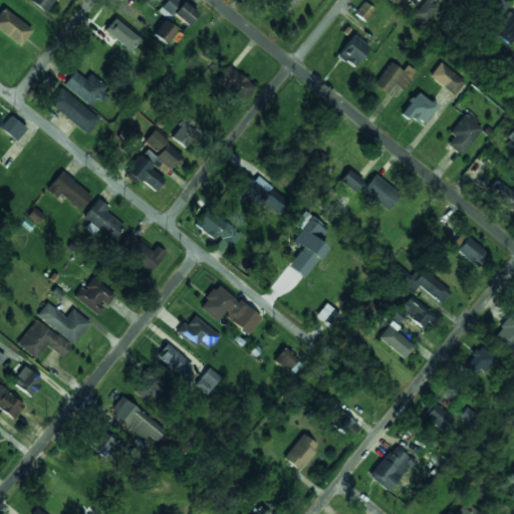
[(54,0),(28,0),(28,1),(47,13),(54,0)]
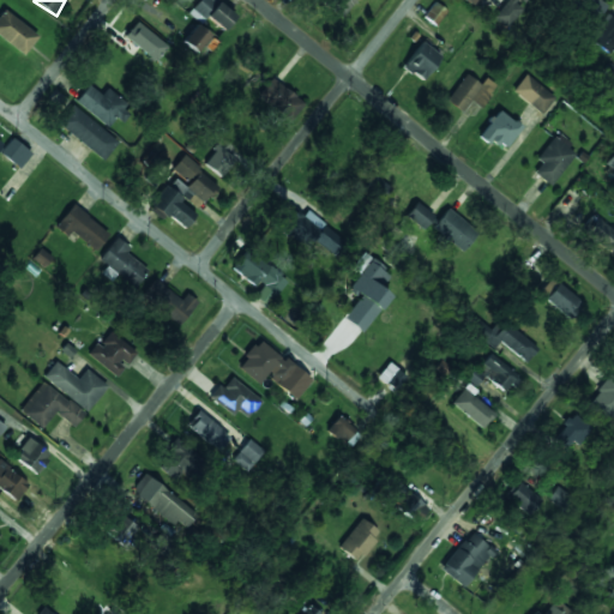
[(198,0),(188,13),(199,23),(205,16),(223,31),(235,17),(215,0),(198,0)]
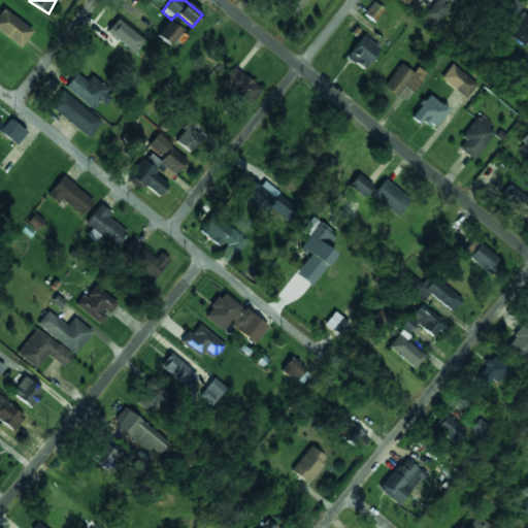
[(306,0),(282,0),(279,2),(292,14),(306,0)]
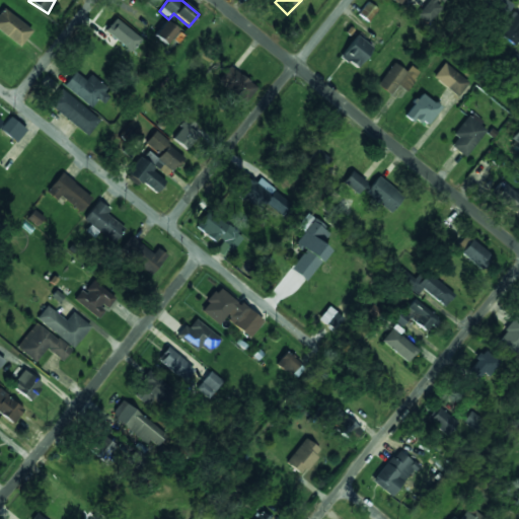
[(429,0),(418,14),(429,23),(443,7),(442,5),(446,0),(429,0)]
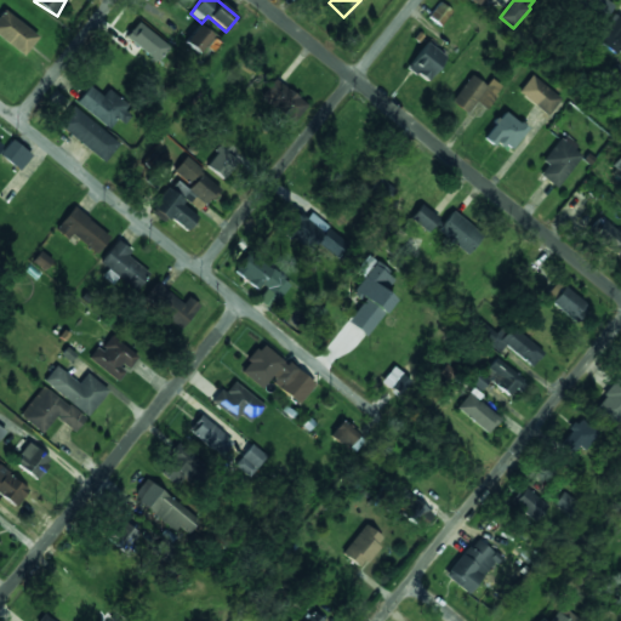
[(590,0),(584,9),(600,22),(614,5),(607,0),(590,0)]
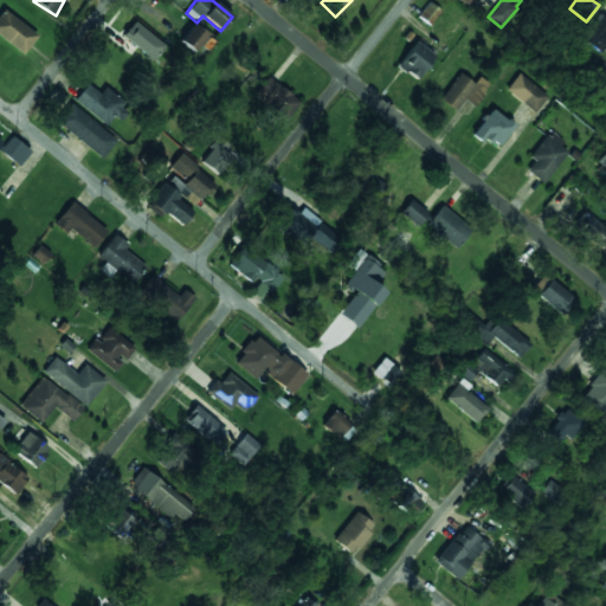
[(418,15),(430,25),(442,12),(431,2),(418,15)]
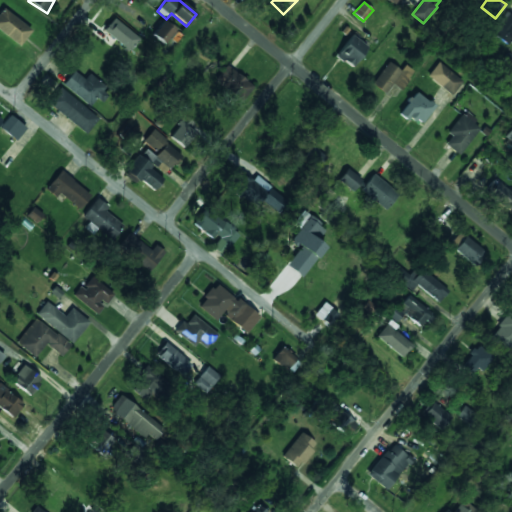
[(32,31),(3,8),(0,11),(0,31),(19,47),(32,31)]
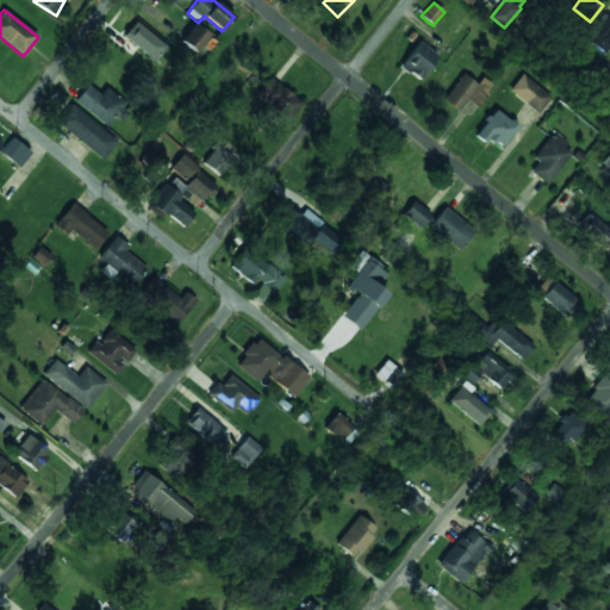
[(609,45),(609,19),(603,14),(586,38),(605,53),(609,45)]
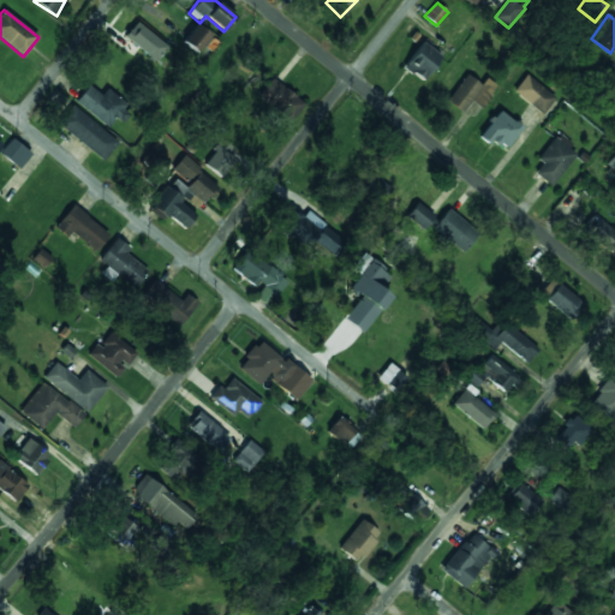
[(167,48),(137,22),(125,36),(154,63),(167,48)]
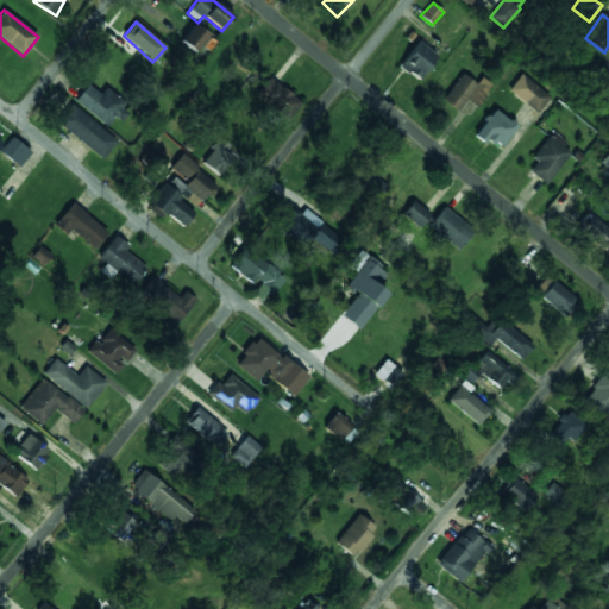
[(194,52),(208,36),(194,24),(181,41),(194,52)]
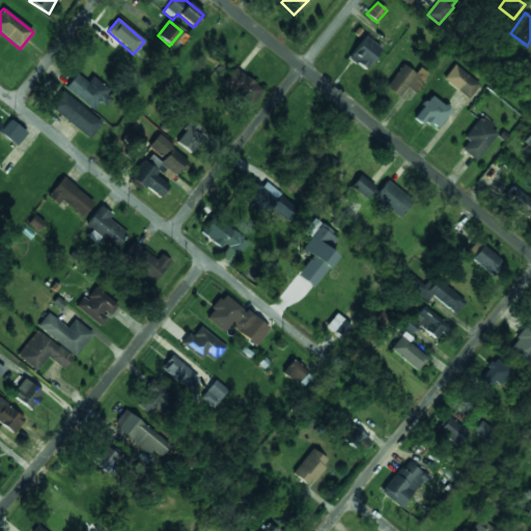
[(364,71),(382,49),(365,36),(348,58),(364,71)]
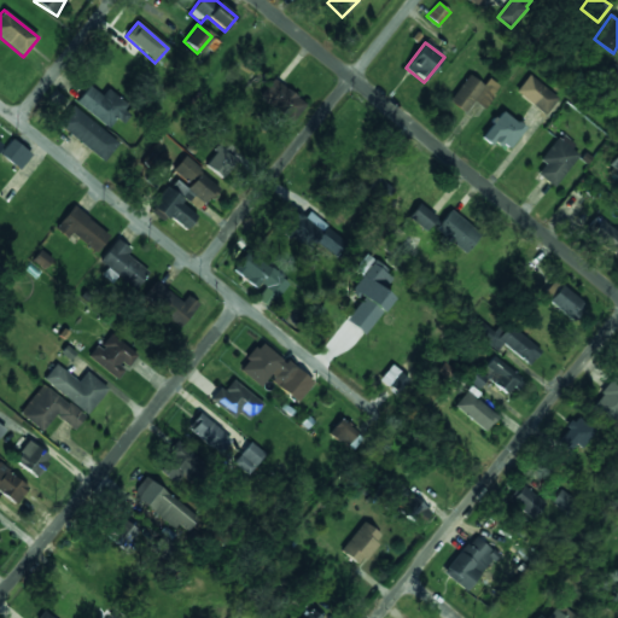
[(483,86),(468,75),(448,101),(465,114),(473,103),(483,110),(500,87),(489,79),(483,86)]
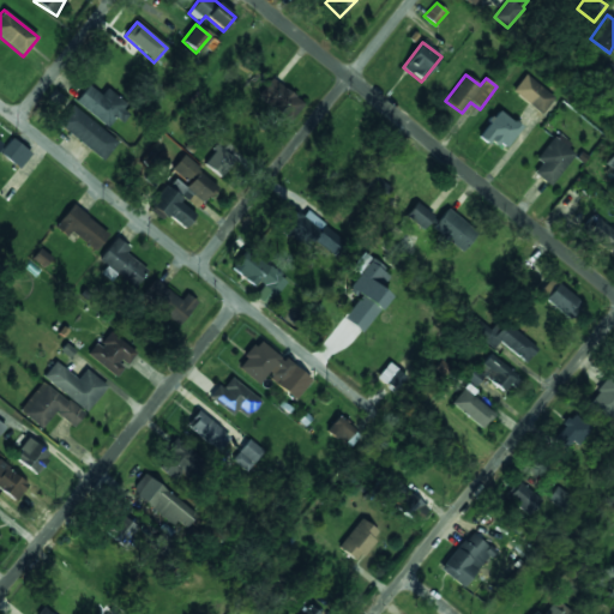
[(513,94),(545,113),(555,95),(524,76),(513,94)]
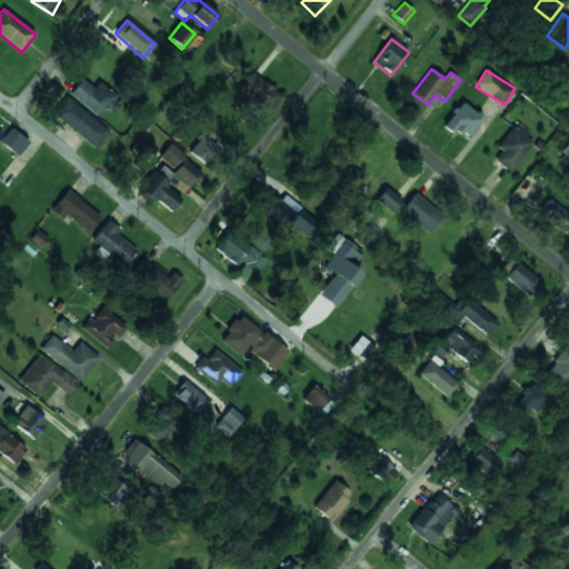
[(282,93),(250,75),(239,92),(271,111),(282,93)]
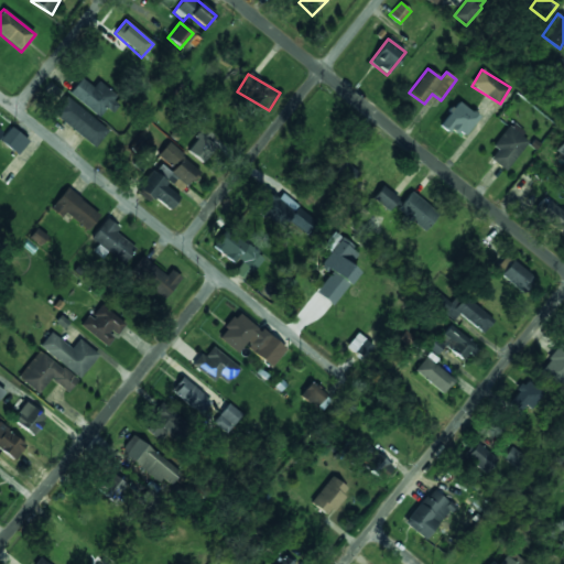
[(98,82),(93,88),(82,78),(69,93),(98,118),(107,109),(111,114),(121,102),(98,82)]
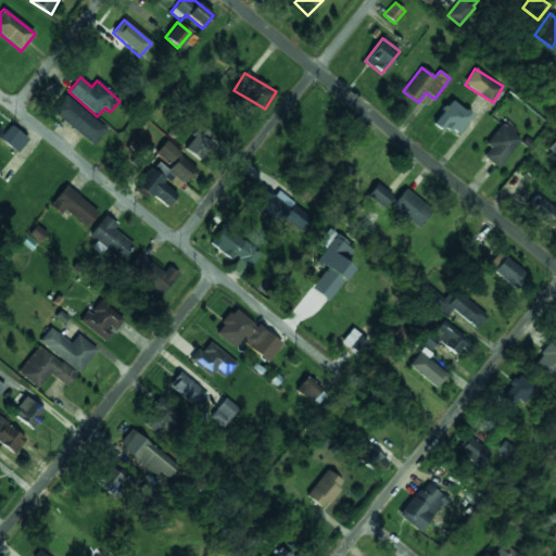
[(106,129),(65,96),(52,112),(92,146),(106,129)]
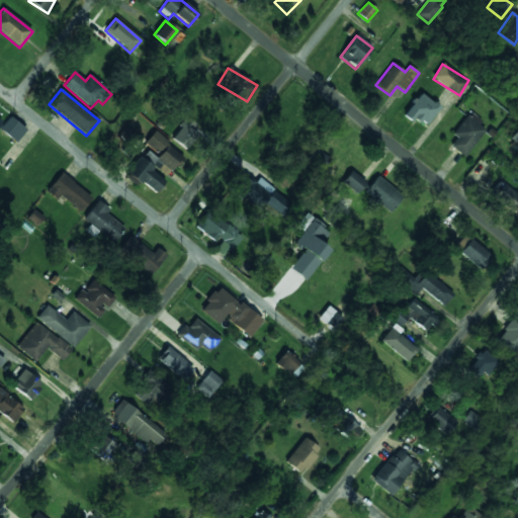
[(440,107),(420,93),(405,112),(425,127),(440,107)]
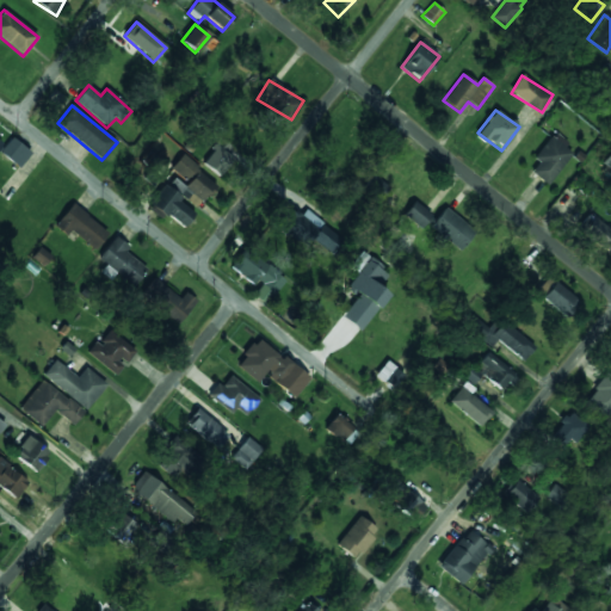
[(534,159),(538,162),(531,172),(547,185),(572,154),(562,146),(566,141),(555,133),(534,159)]
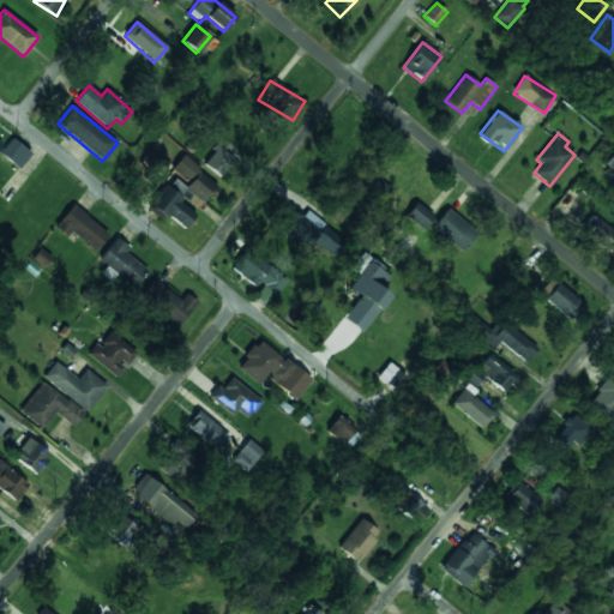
[(31,154),(12,138),(0,154),(19,169),(31,154)]
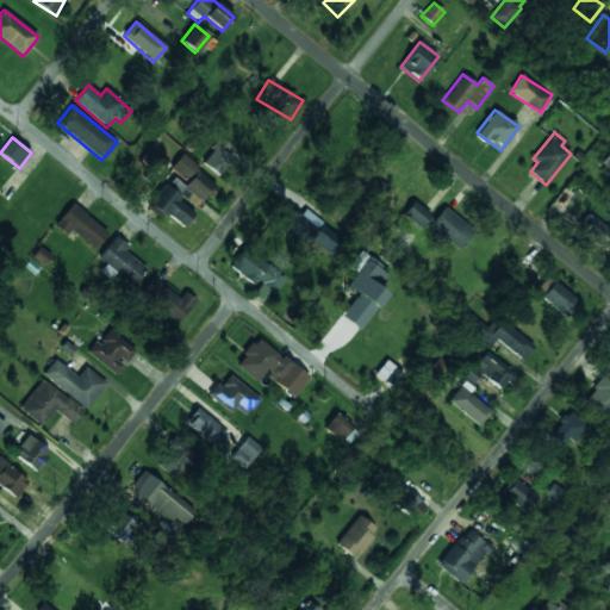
[(201,163),(222,178),(234,160),(226,154),(232,147),(221,138),(201,163)]
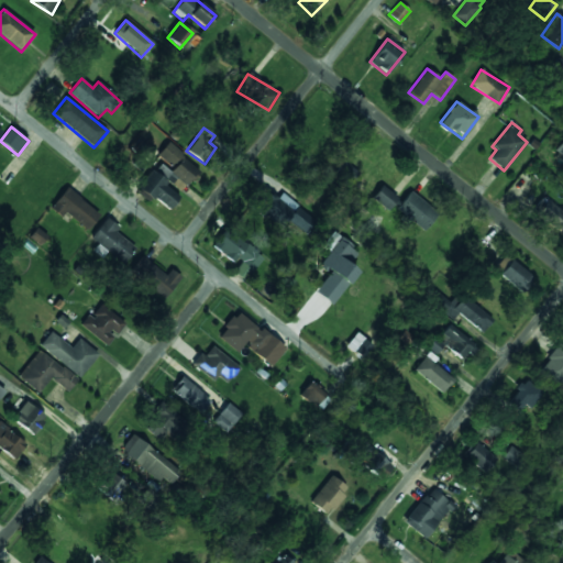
[(562,136),(553,153),(562,158),(562,136)]
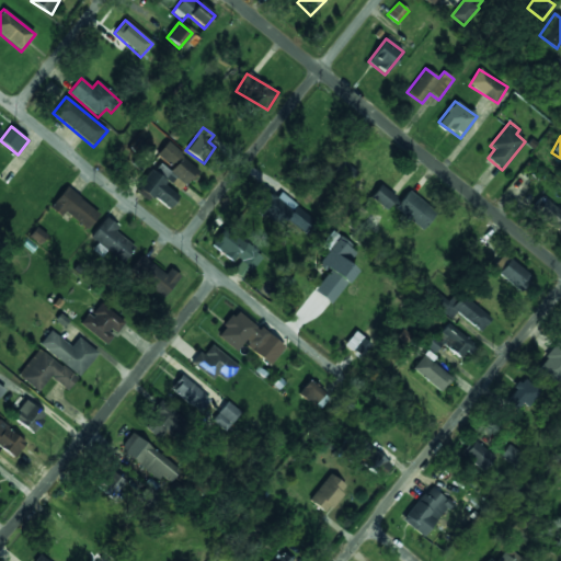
[(157,155),(171,168),(183,155),(168,141),(157,155)]
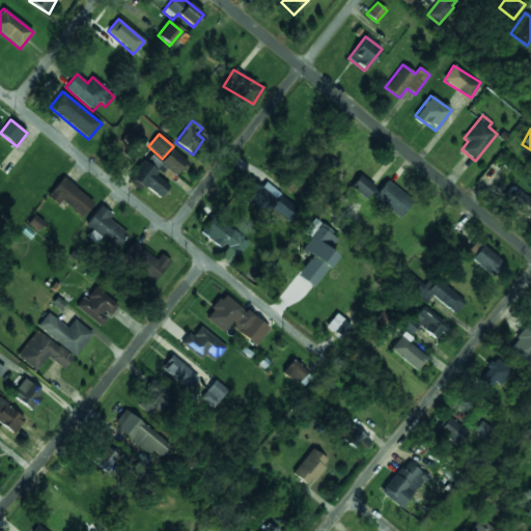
[(169,186),(157,175),(160,172),(171,182),(187,161),(172,148),(161,162),(150,154),(131,176),(159,199),(169,186)]
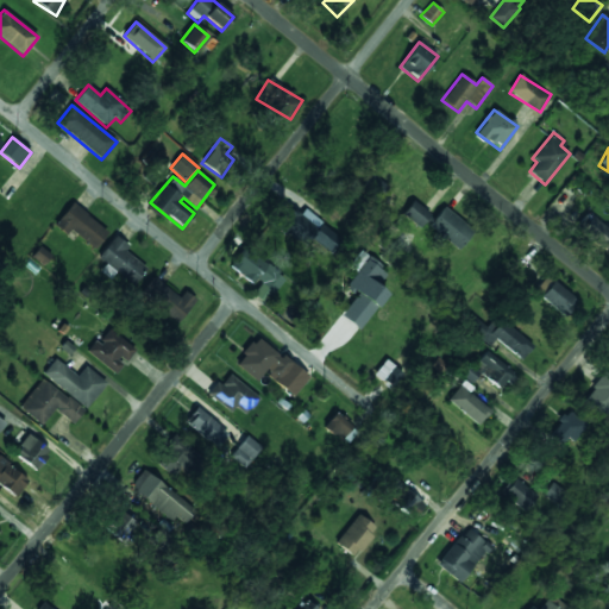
[(401,214),(419,228),(429,214),(412,201),(401,214)]
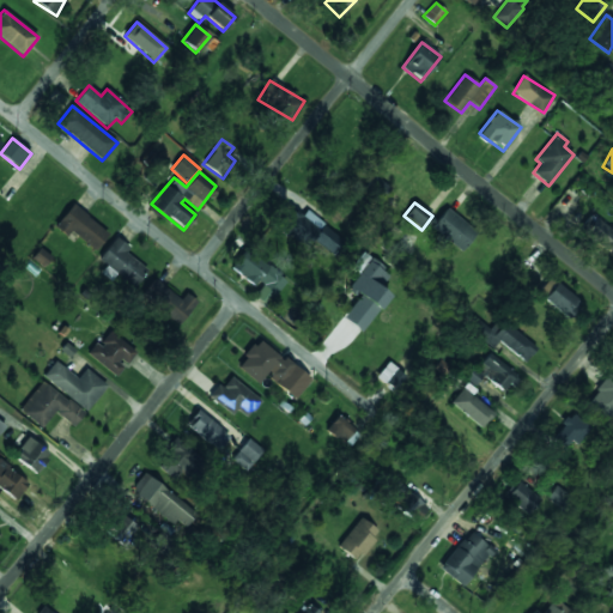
[(108,235),(74,204),(54,226),(66,237),(71,231),(93,252),(108,235)]
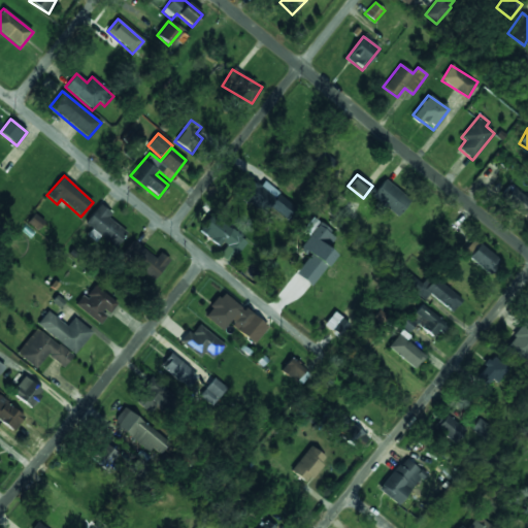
[(267,205),(287,220),(296,207),(273,190),(270,193),(264,188),(267,185),(264,182),(259,188),(249,179),(237,195),(261,213),(267,205)]
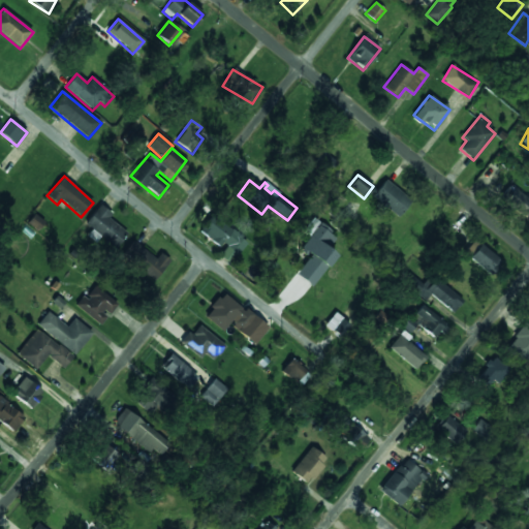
[(411,200),(384,180),(372,196),(399,217),(411,200)]
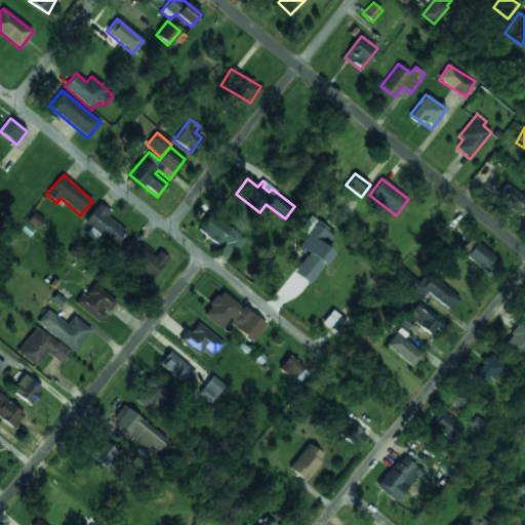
[(524,198),(510,188),(499,201),(524,218),(524,198)]
